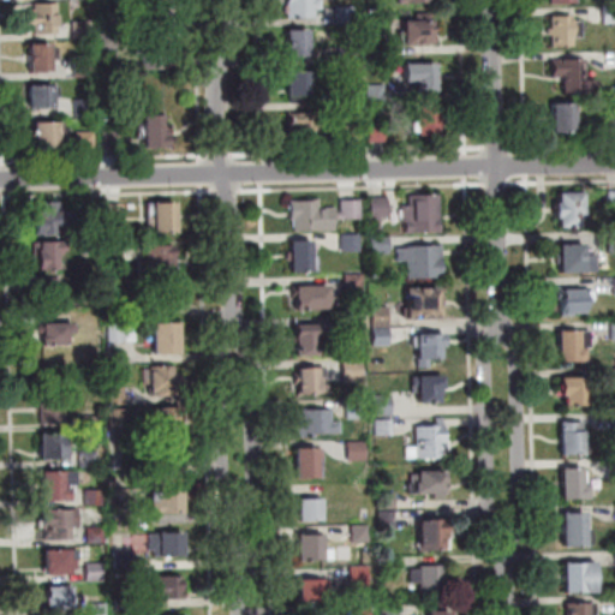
[(171,0),(172,23),(150,24),(150,0),(171,0)]
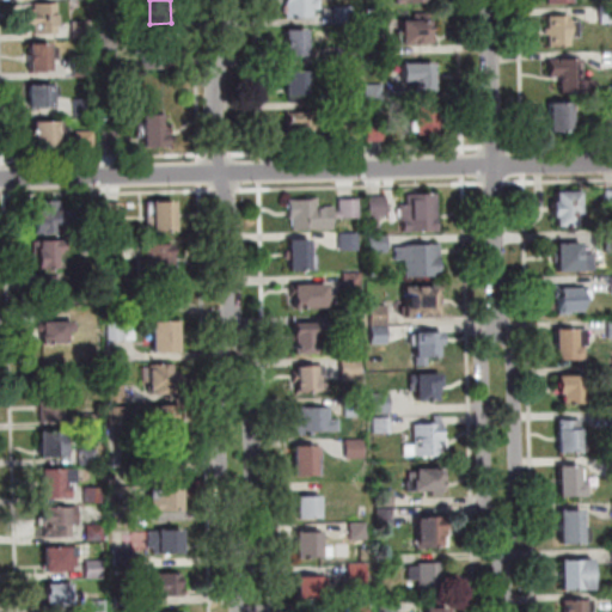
[(313,0),(313,1),(322,1),(322,11),(314,11),(314,18),(287,19),(287,0),(313,0)]
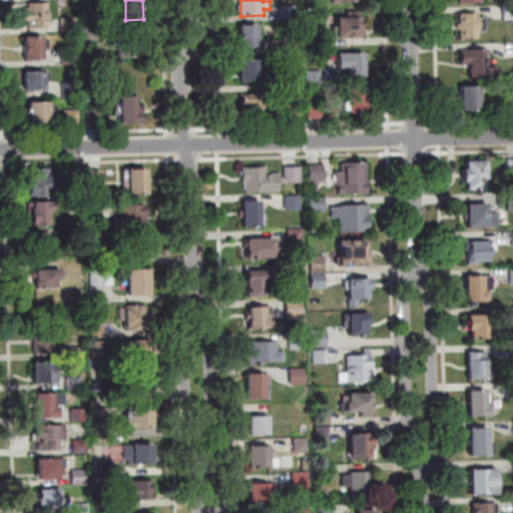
[(48,2),(49,28),(25,29),(24,9),(29,9),(29,3),(48,2)]
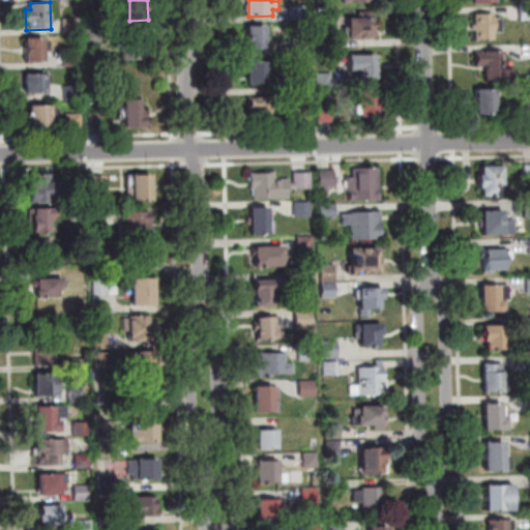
[(306,4),(306,19),(293,19),(293,5),(306,4)]
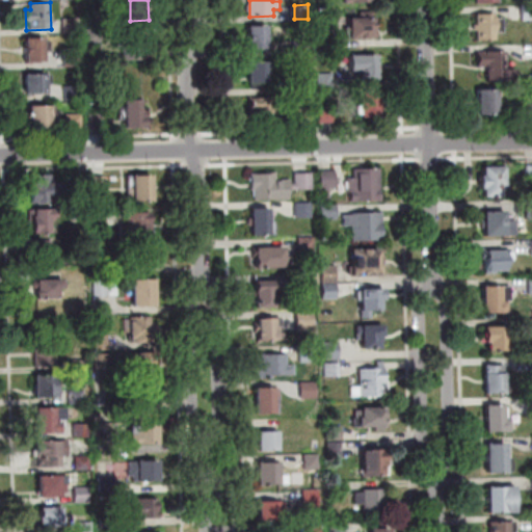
[(531,22),(524,22),(523,7),(531,7),(531,22)]
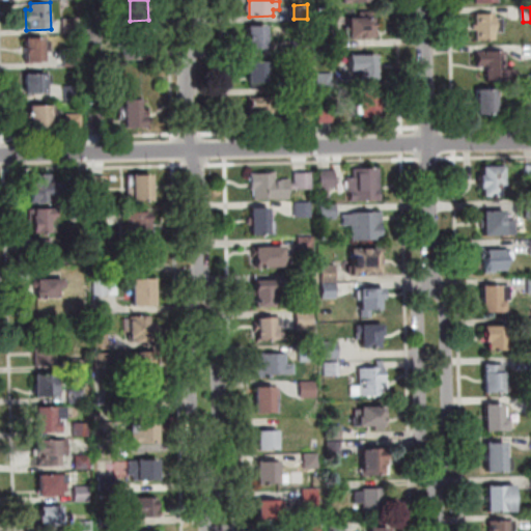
[(103,14),(103,23),(88,23),(87,14),(103,14)]
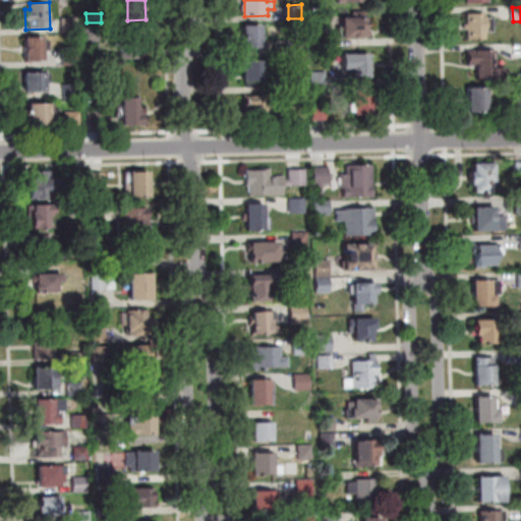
[(353,13),(366,13),(367,41),(345,42),(345,20),(354,19),(353,13)]
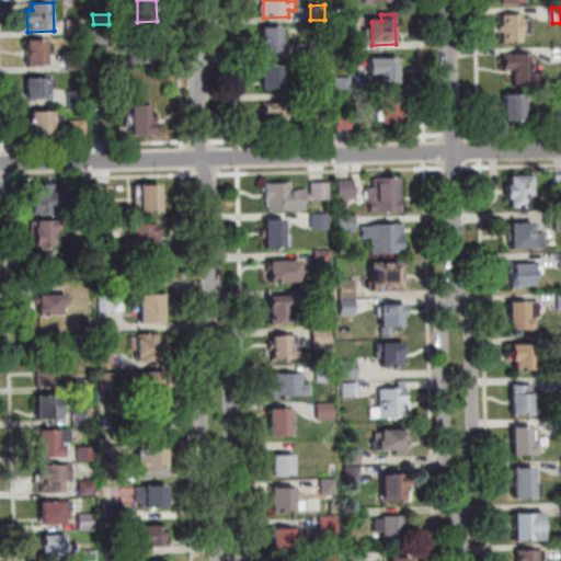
[(523,16),(523,20),(531,20),(531,35),(523,35),(524,45),(504,45),(503,16),(523,16)]
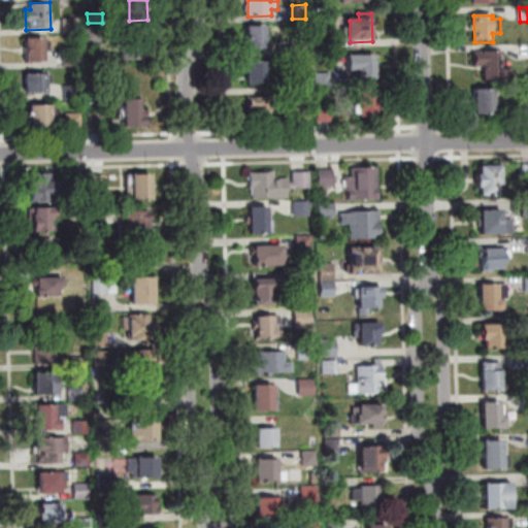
[(78,18),(79,32),(65,33),(64,18),(78,18)]
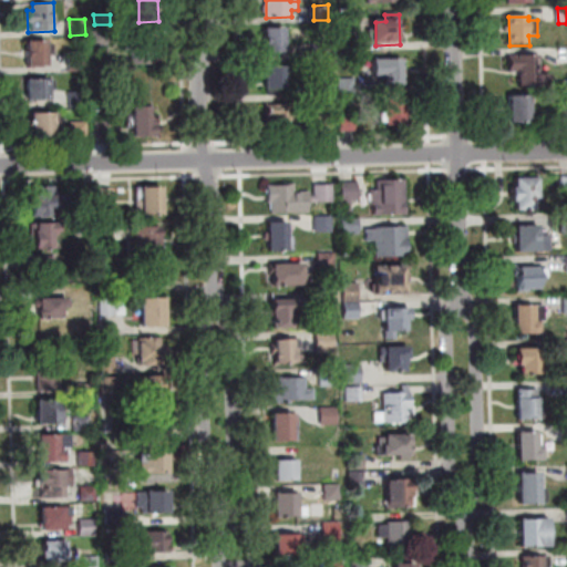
[(285,30),(286,55),(267,55),(266,31),(285,30)]
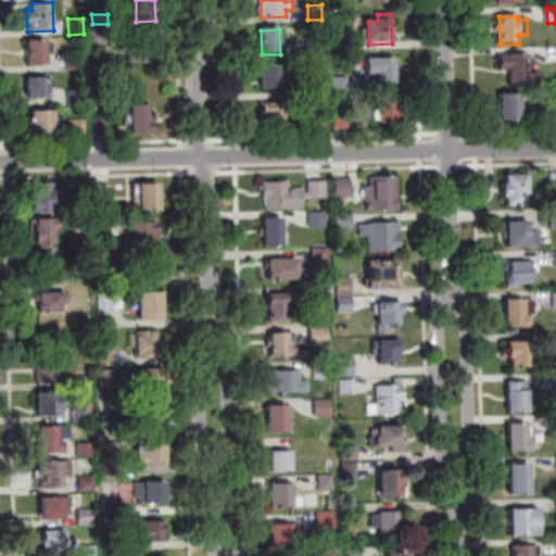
[(108,30),(108,45),(92,45),(92,32),(108,30)]
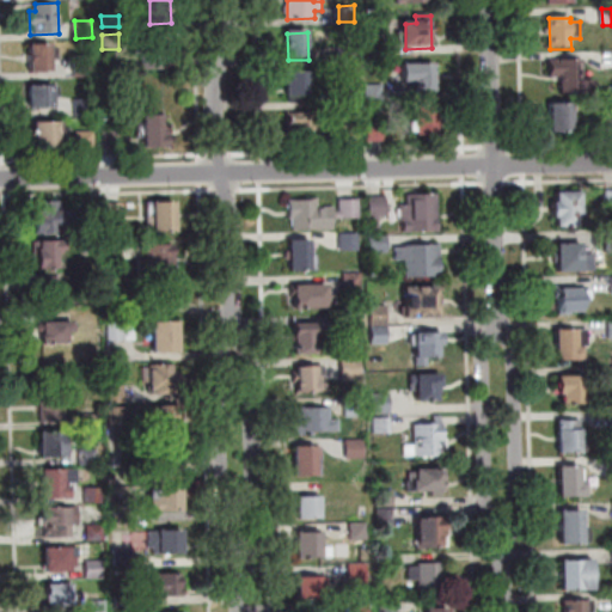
[(384,51),(367,51),(367,34),(384,34),(384,51)]
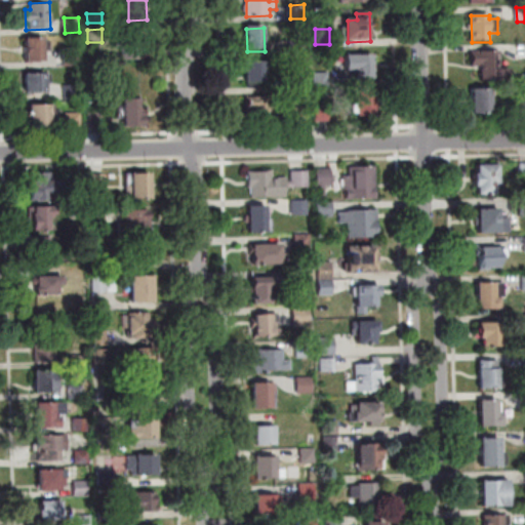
[(43,39),(43,41),(49,41),(49,51),(43,52),(44,64),(26,65),(25,39),(43,39)]
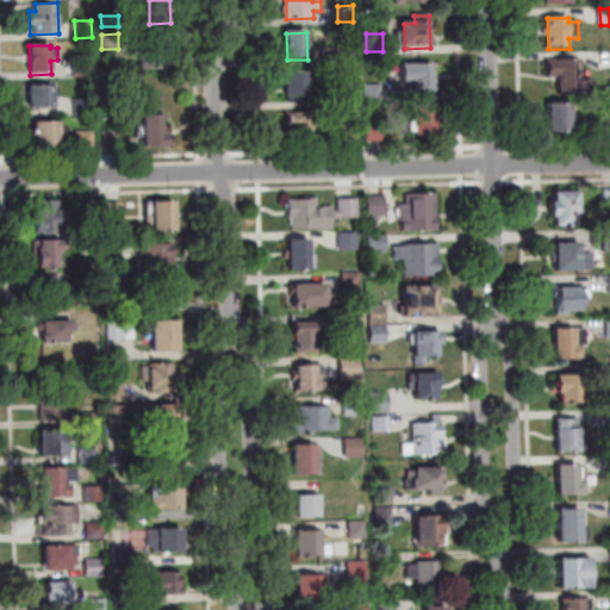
[(354,45),(355,61),(340,62),(338,45),(354,45)]
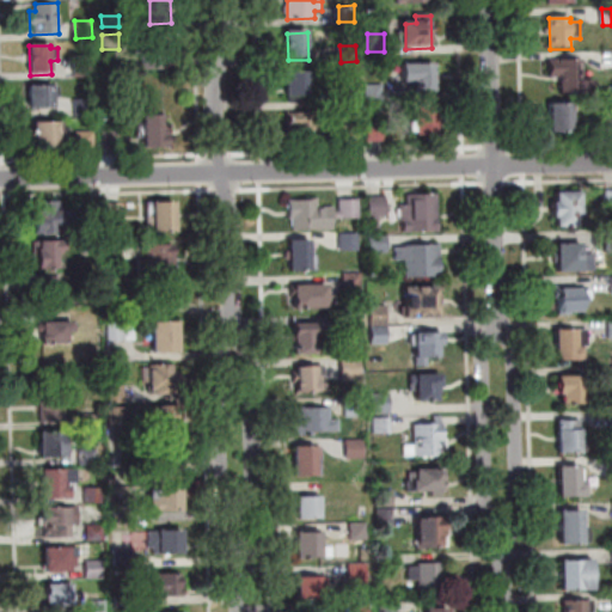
[(562,61),(586,61),(587,83),(593,81),(593,96),(563,97),(562,78),(551,79),(551,67),(562,67),(562,61)]
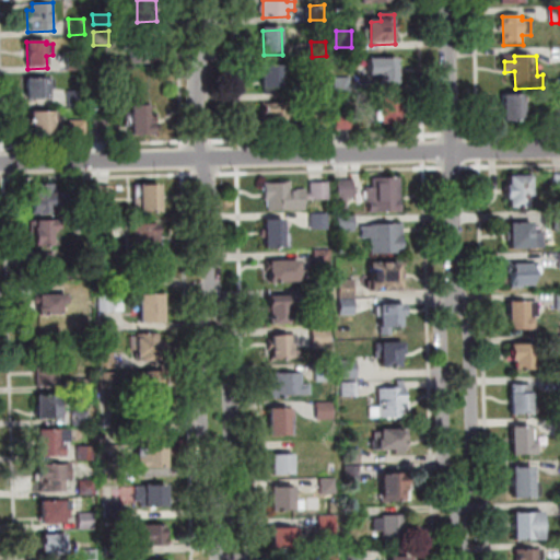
[(371,58),(398,57),(399,88),(383,89),(383,73),(372,74),(371,58)]
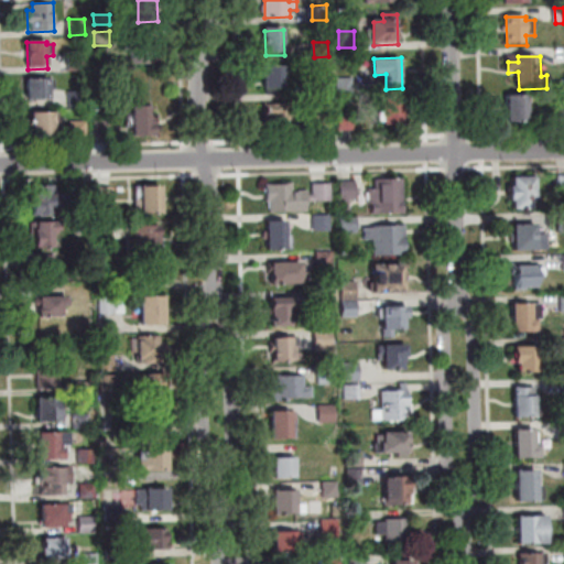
[(266,66),(285,66),(286,90),(267,91),(266,66)]
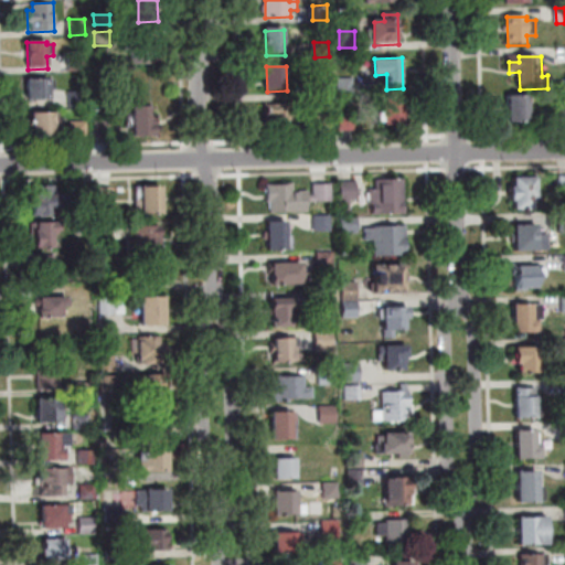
[(340,77),(354,77),(355,93),(340,93),(340,77)]
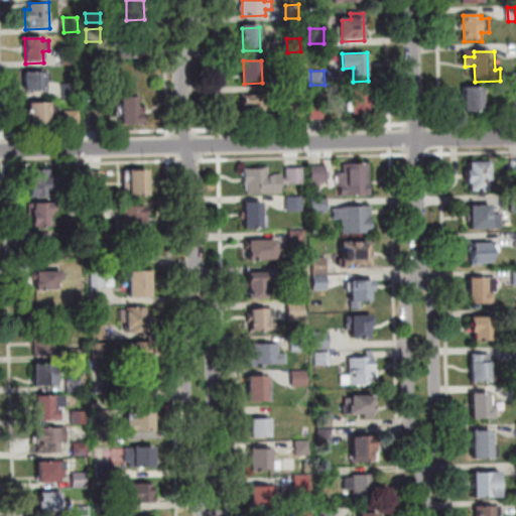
[(26,73),(50,73),(50,82),(45,82),(45,94),(26,95),(26,73)]
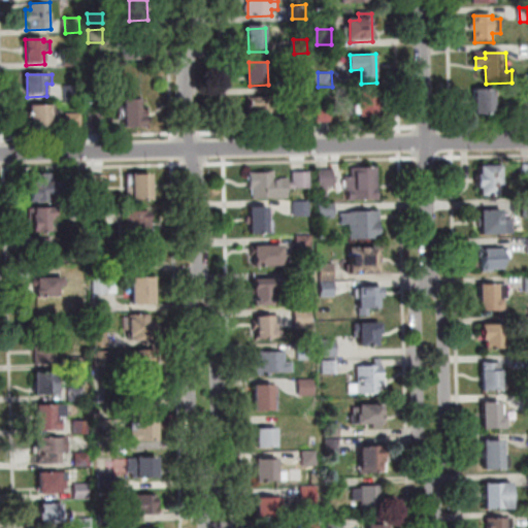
[(294,78),(308,77),(308,91),(295,91),(294,78)]
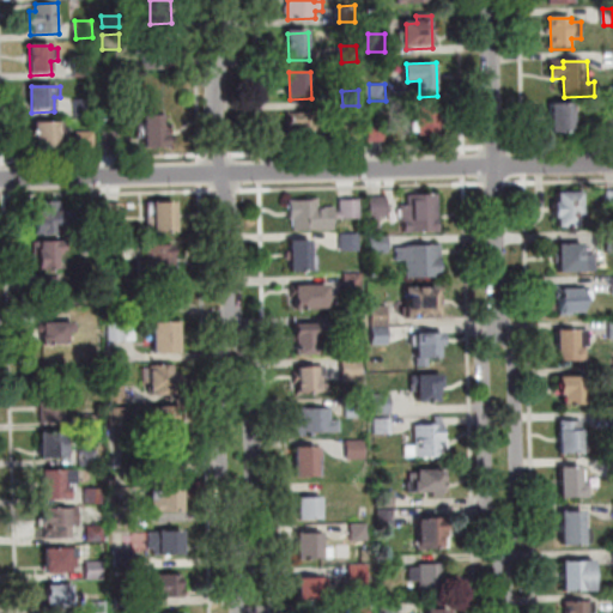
[(77,99),(92,98),(93,115),(78,115),(77,99)]
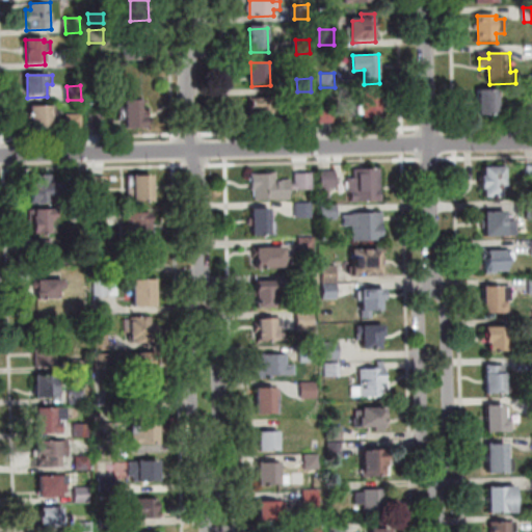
[(480,89),(498,88),(499,116),(480,117),(480,89)]
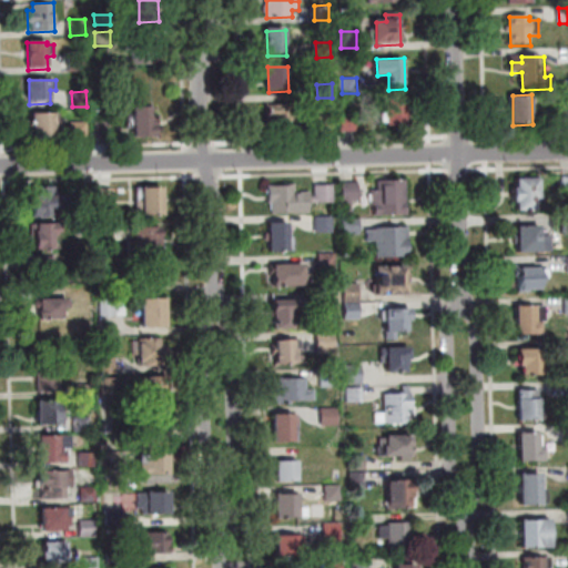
[(406,103),(407,128),(387,129),(386,104),(406,103)]
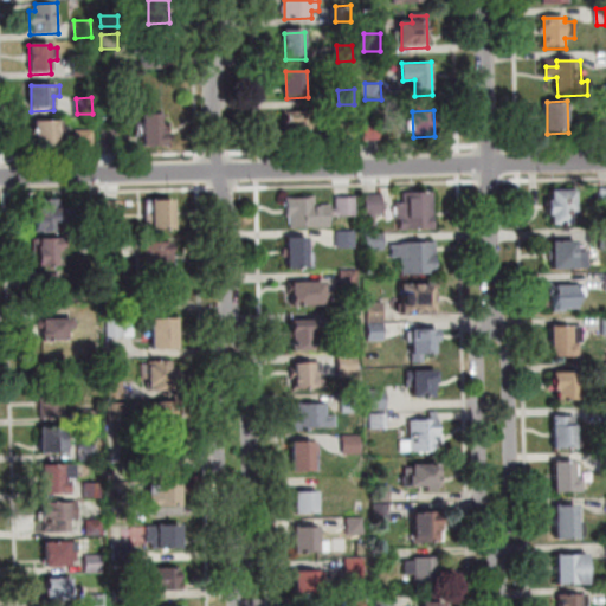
[(314,114),(315,143),(292,144),(292,129),(288,129),(287,115),(314,114)]
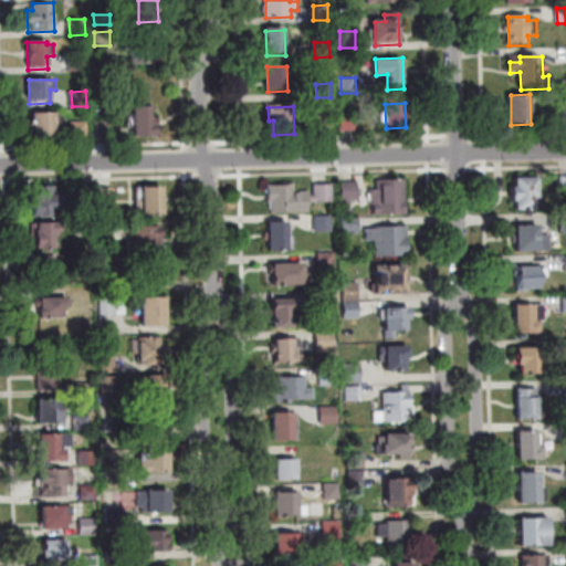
[(134,108),(154,108),(155,138),(135,138),(134,108)]
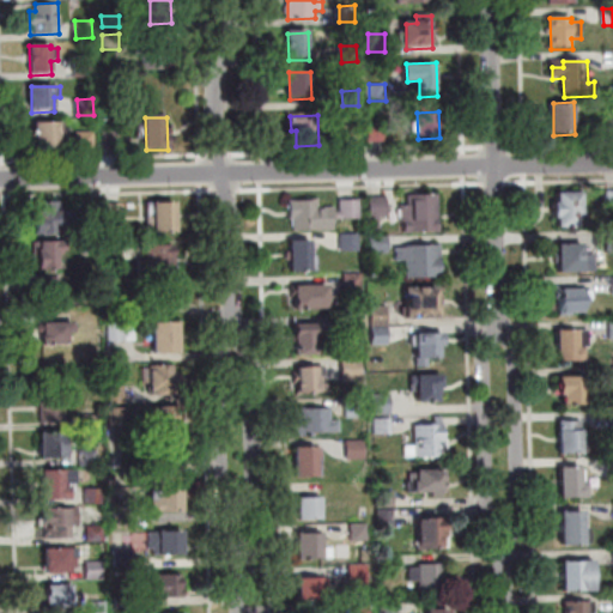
[(384,143),(369,143),(369,123),(384,123),(384,143)]
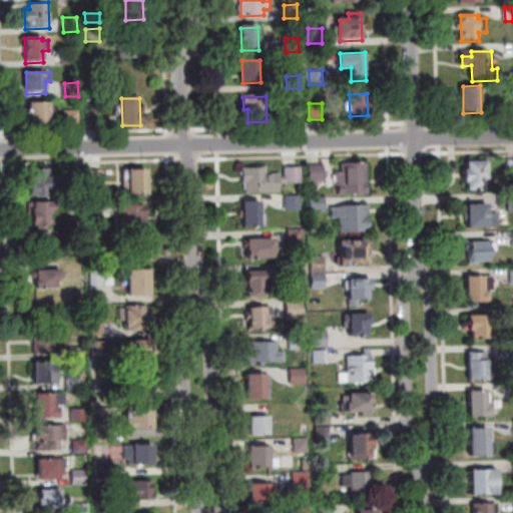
[(29,105),(49,104),(50,118),(48,118),(48,126),(29,127),(29,105)]
